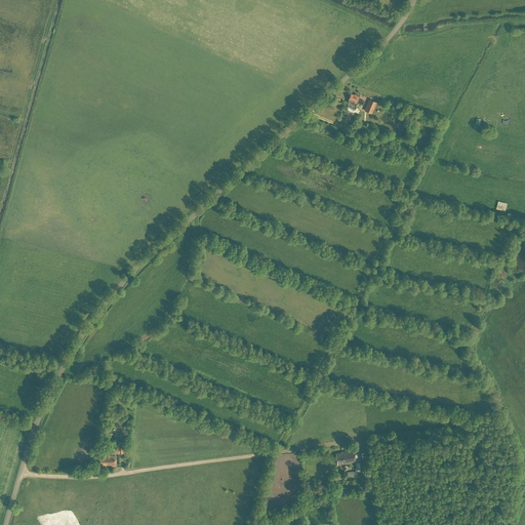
[(355,95),(351,94),(348,99),(356,104),(356,103),(362,105),(364,102),(358,98),(359,96),(355,94),(355,95)]
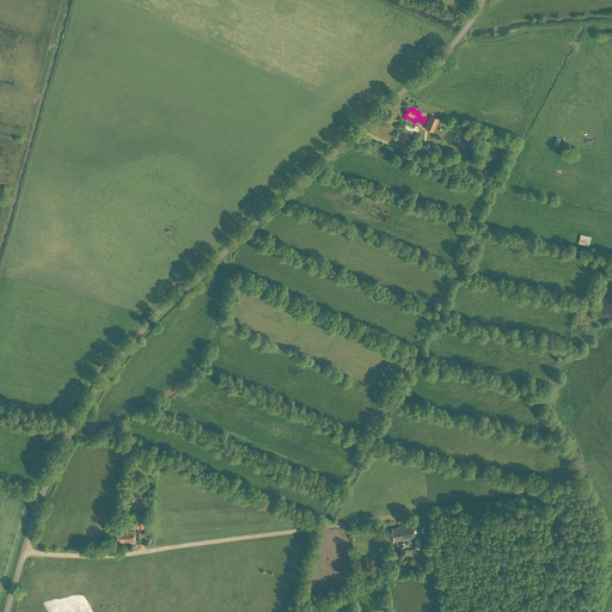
[(433,133),(439,120),(430,116),(424,128),(433,133)]
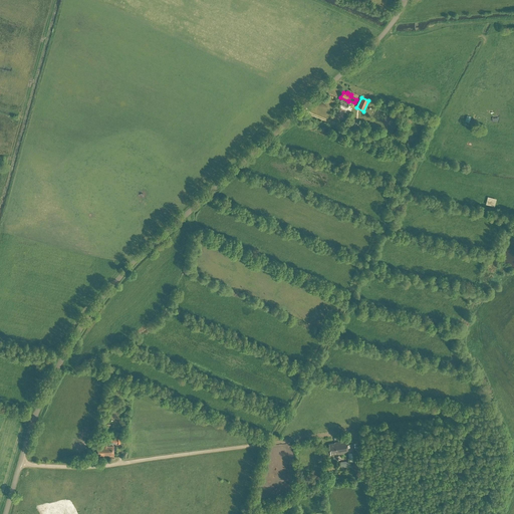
[(488,204),(497,206),(499,199),(490,196),(488,204)]
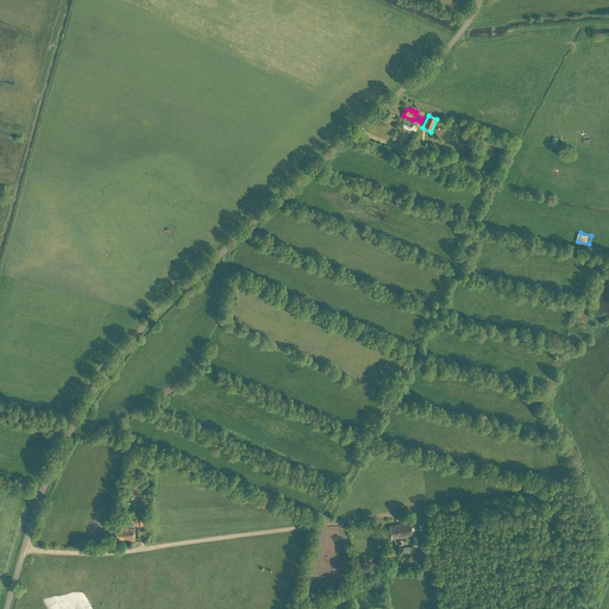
[(135,540),(135,529),(127,529),(126,527),(143,526),(143,518),(127,519),(127,521),(124,521),(124,529),(115,531),(117,539),(118,539),(118,541),(124,540),(124,539),(130,539),(130,540),(135,540)]
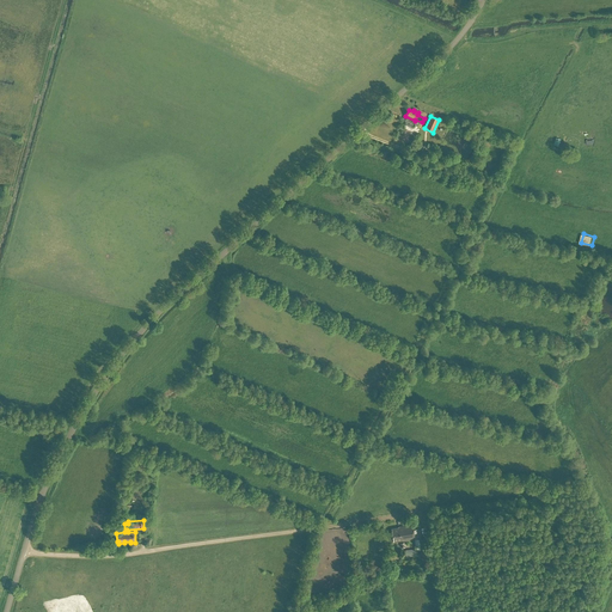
[(398,527),(391,528),(393,542),(403,540),(403,542),(415,539),(421,538),(420,528),(414,530),(412,524),(398,526),(398,527)]
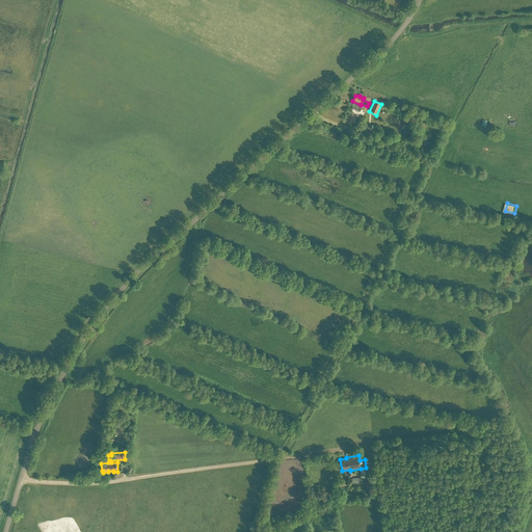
[(366,468),(361,469),(362,477),(362,478),(369,477),(369,474),(368,468),(366,468)]
